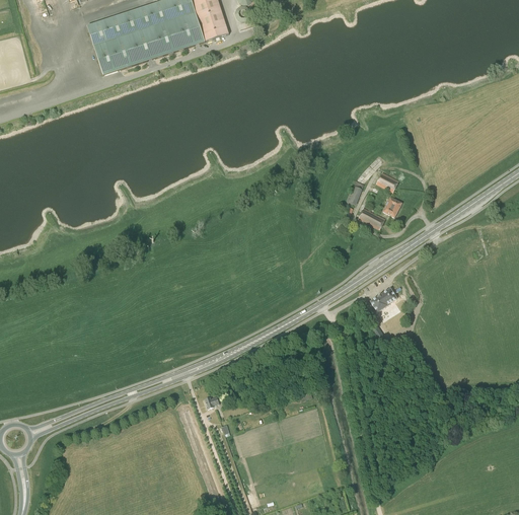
[(206,41),(198,16),(199,16),(207,40),(229,32),(218,0),(161,0),(87,24),(103,73),(206,41)]
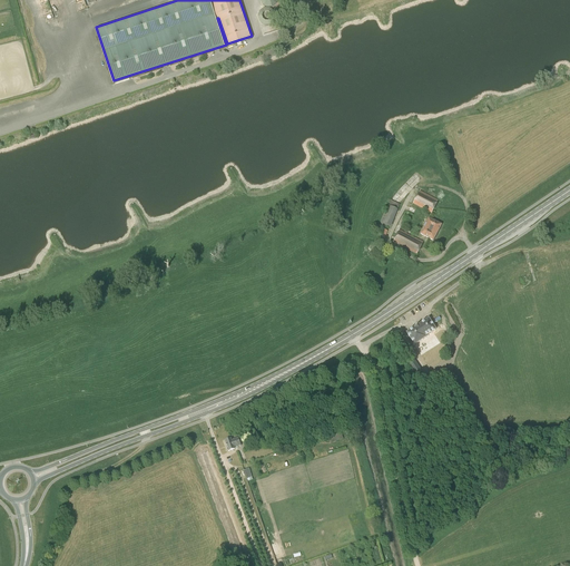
[(263,0),(265,3),(259,6),(259,13),(259,16),(266,15),(265,12),(267,12),(266,8),(271,7),(271,2),(273,1),(273,0),(263,0)]
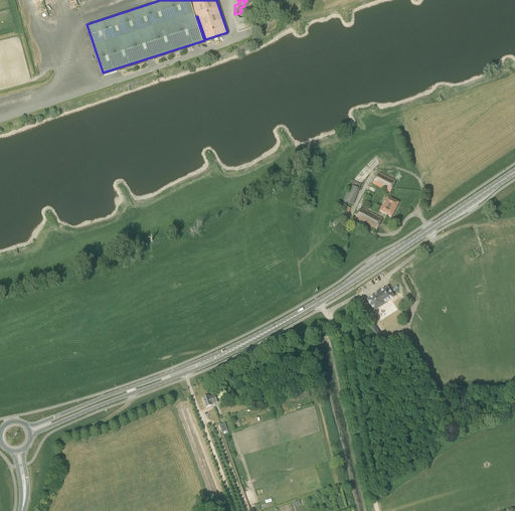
[(390,189),(396,177),(379,169),(373,180),(390,189)]
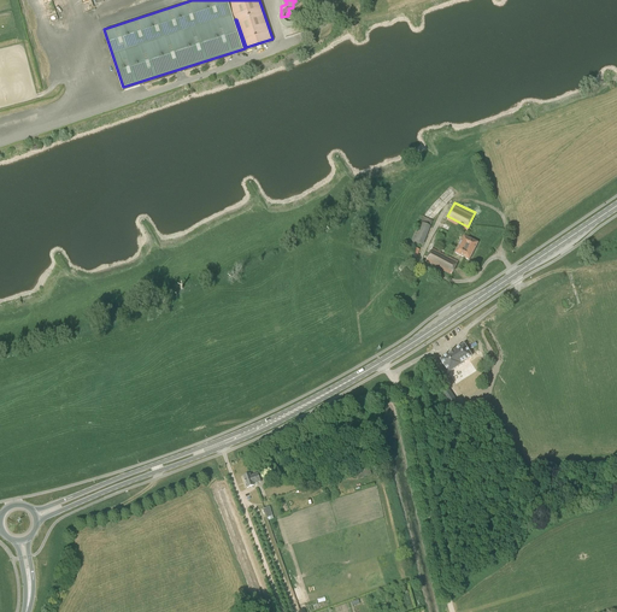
[(423,241),(433,217),(422,212),(419,218),(412,236),(423,241)]
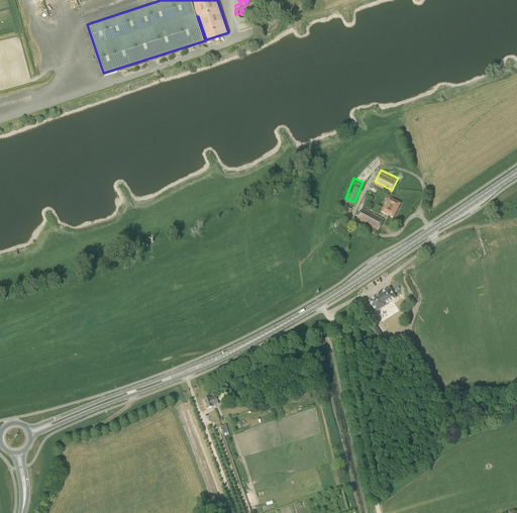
[(394,215),(401,200),(390,194),(382,208),(394,215)]
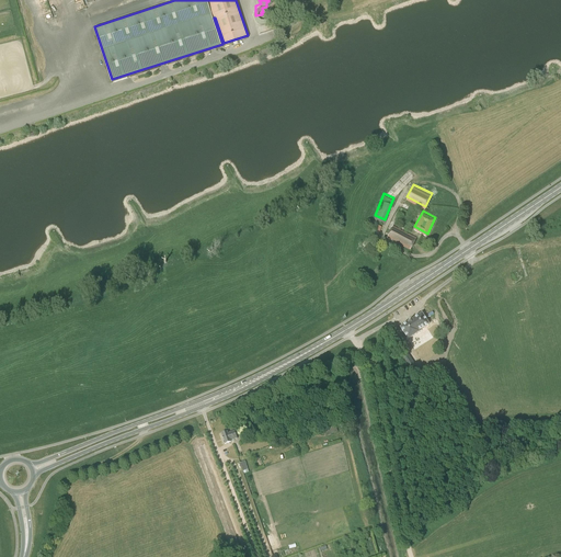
[(416,235),(402,227),(404,224),(400,223),(399,225),(393,223),(387,235),(411,247),(416,235)]
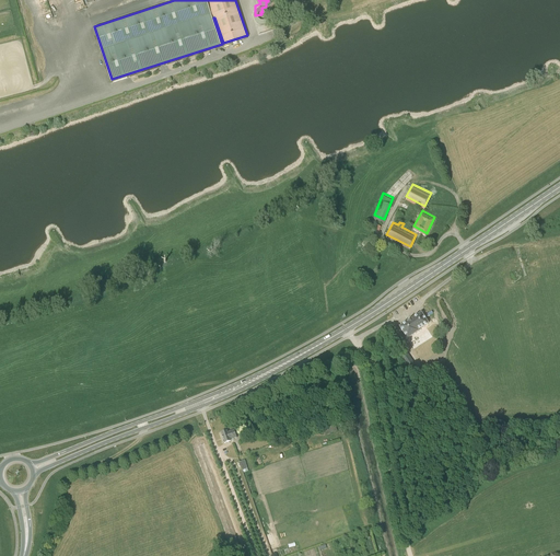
[(421,309),(399,323),(407,335),(417,348),(421,345),(423,348),(430,344),(427,338),(428,337),(429,336),(429,335),(429,334),(429,333),(429,332),(429,331),(428,329),(427,328),(426,328),(424,327),(423,327),(422,327),(421,327),(420,328),(419,328),(418,327),(419,327),(418,326),(428,320),(421,309)]
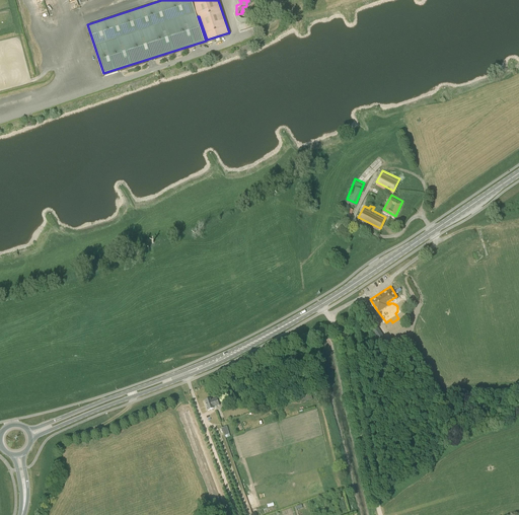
[(378,338),(384,334),(377,323),(372,326),(378,338)]
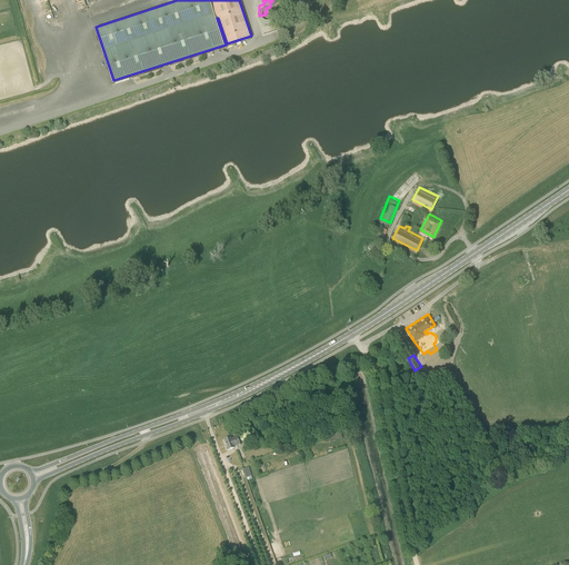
[(225,436),(228,446),(233,444),(233,443),(240,440),(238,433),(231,435),(230,434),(225,436)]
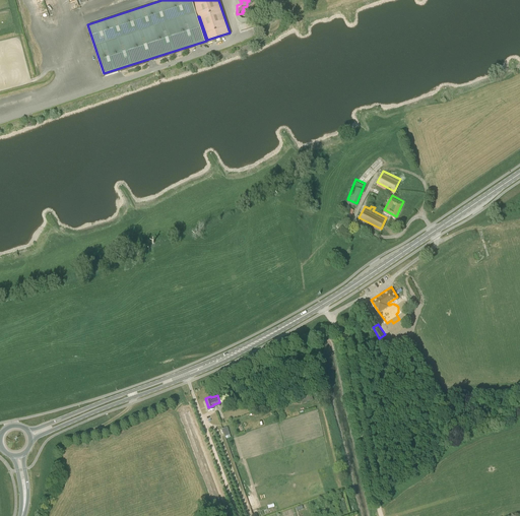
[(231,434),(228,424),(222,425),(225,435),(231,434)]
